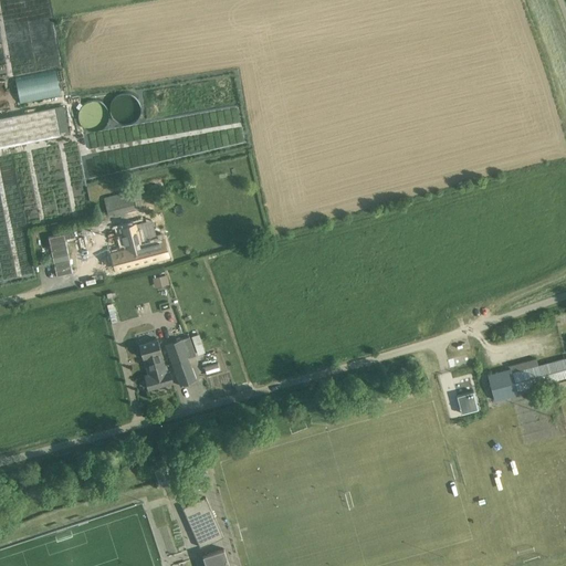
[(21,105),(61,96),(55,70),(16,79),(21,105)]
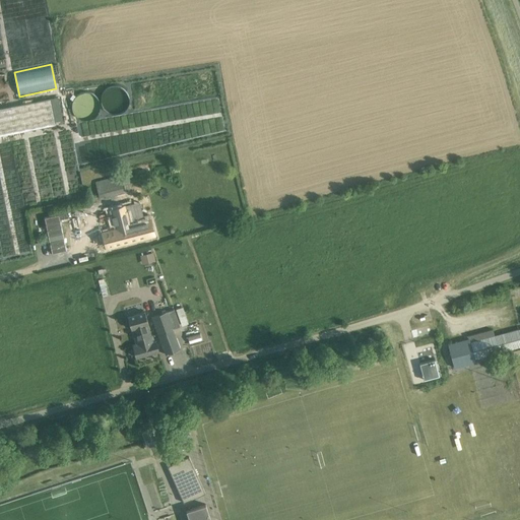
[(0,135),(55,125),(50,99),(0,109),(0,135)]
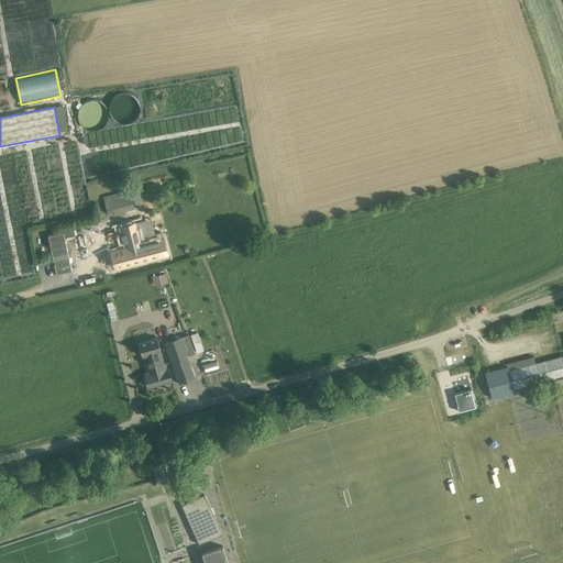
[(163,176),(154,178),(155,185),(155,187),(165,186),(164,183),(163,176)]
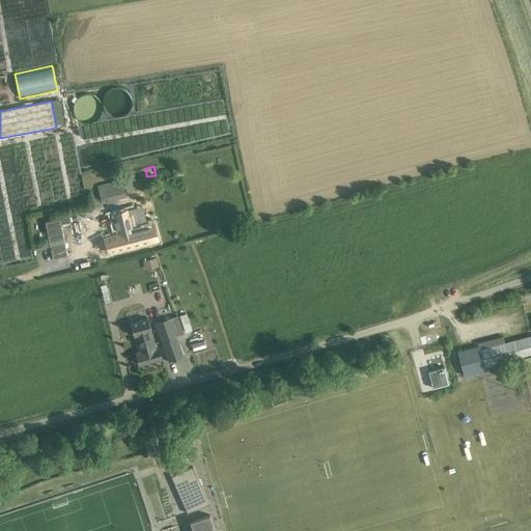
[(123,186),(105,190),(107,200),(126,196),(123,186)]
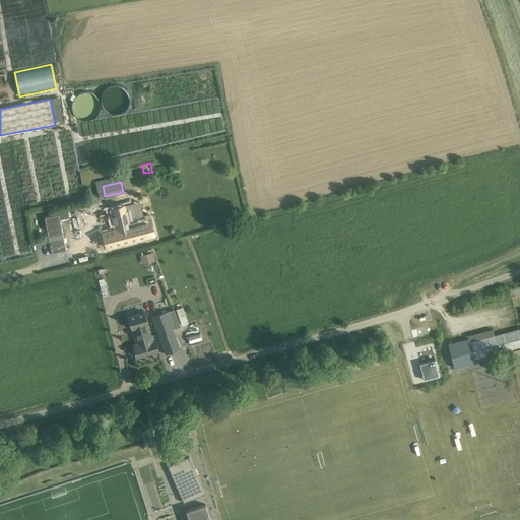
[(116,230),(103,233),(107,247),(154,235),(149,214),(129,219),(125,206),(109,210),(113,224),(115,224),(116,230)]
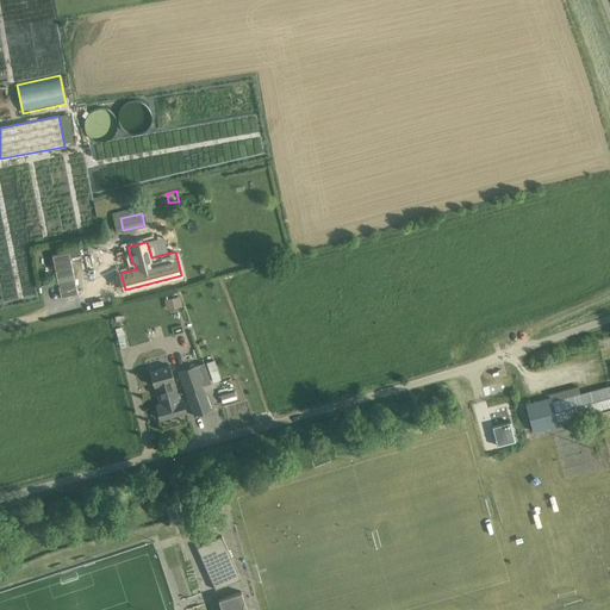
[(163,299),(166,309),(181,305),(179,296),(163,299)]
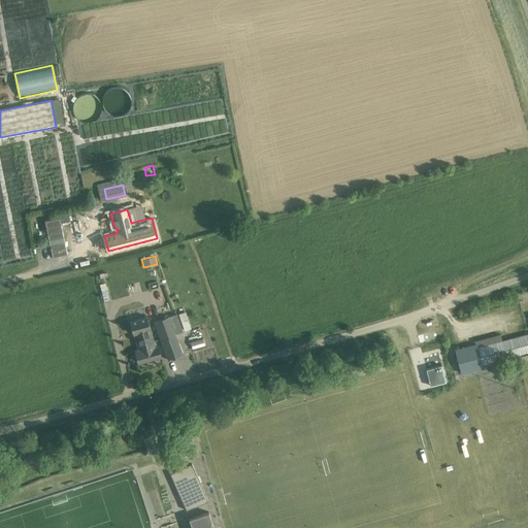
[(186,312),(178,315),(185,330),(191,328),(186,312)]
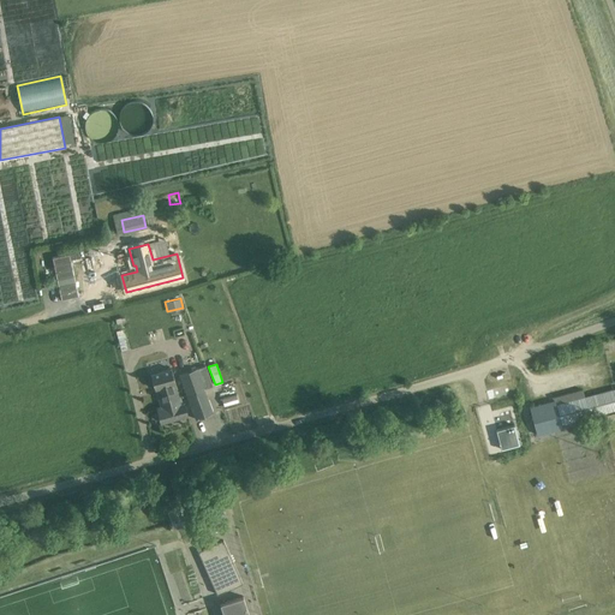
[(206,365),(180,375),(187,395),(204,389),(213,386),(206,365)]
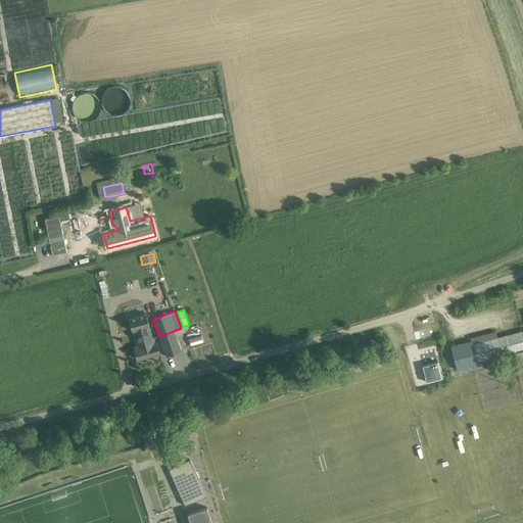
[(145,313),(128,318),(135,342),(152,338),(145,313)]
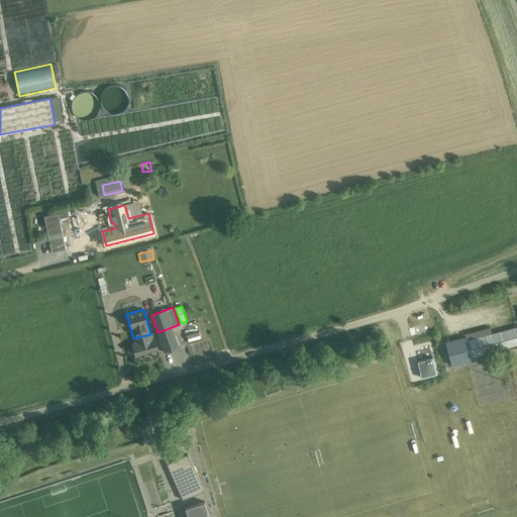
[(505,347),(516,343),(516,326),(492,334),(490,327),(464,334),(466,337),(445,342),(452,366),(473,360),(472,356),(505,347)]
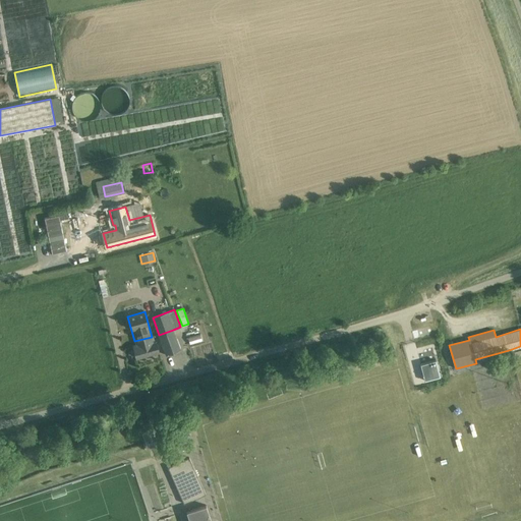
[(173,330),(159,335),(166,355),(180,350),(173,330)]
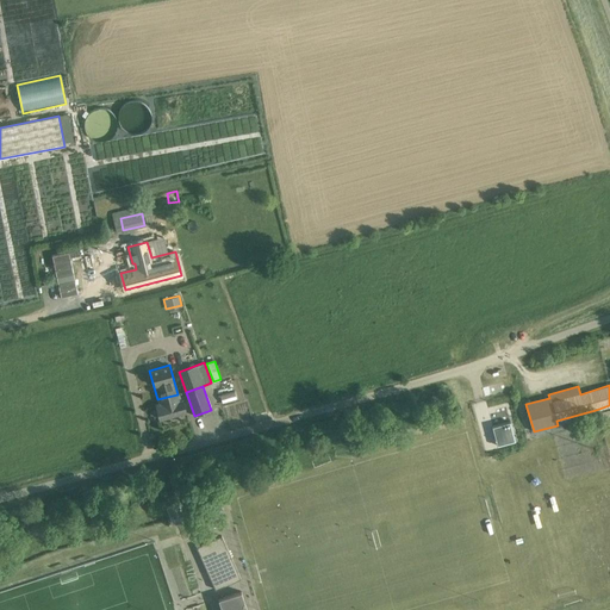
[(186,411),(182,400),(179,402),(178,394),(157,399),(159,404),(156,405),(160,419),(186,411)]
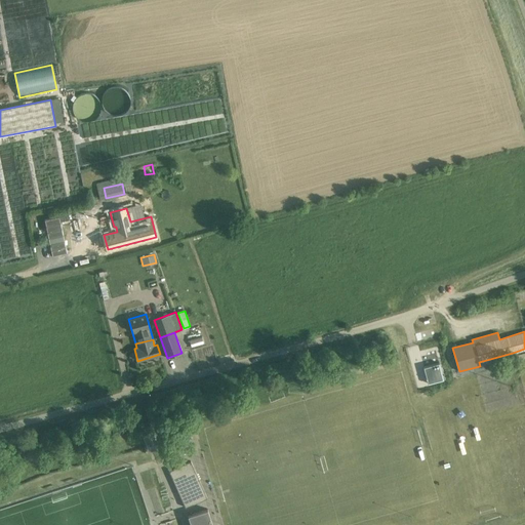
[(443,379),(439,363),(423,367),(428,384),(443,379)]
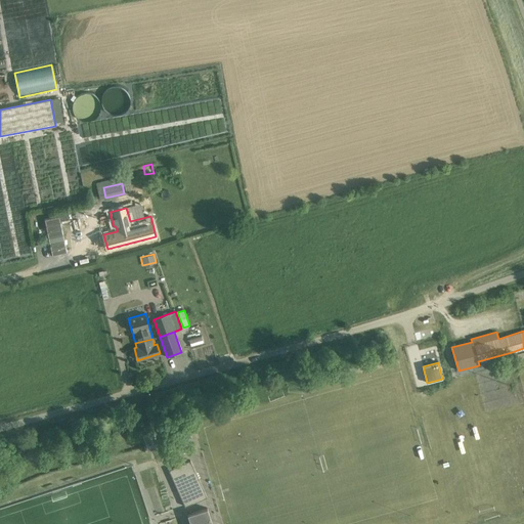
[(190,461),(169,470),(185,507),(207,496),(190,461)]
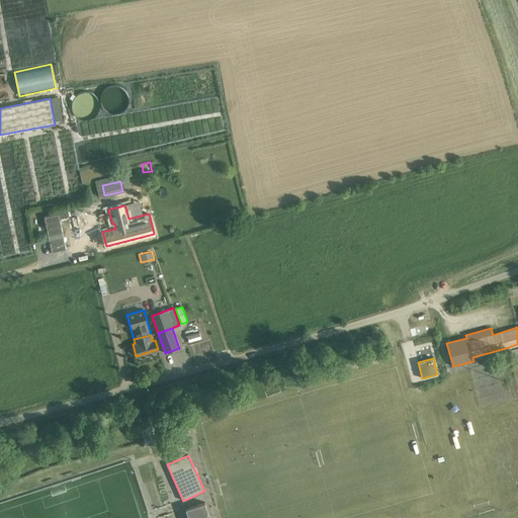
[(209,517),(204,502),(185,509),(188,517),(209,517)]
